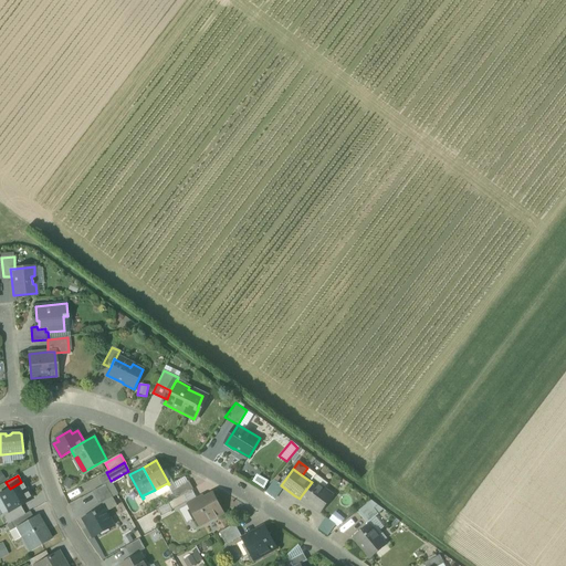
[(313,481),(312,482),(301,496),(311,503),(310,505),(318,512),(332,495),(313,481)]
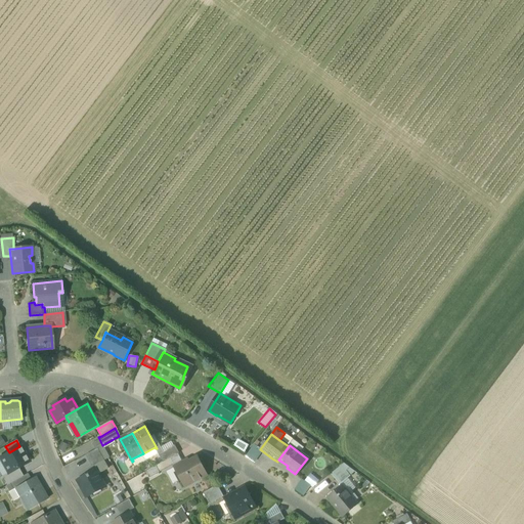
[(18,468),(30,462),(20,446),(19,446),(9,452),(0,456),(0,462),(6,474),(7,474),(18,468)]
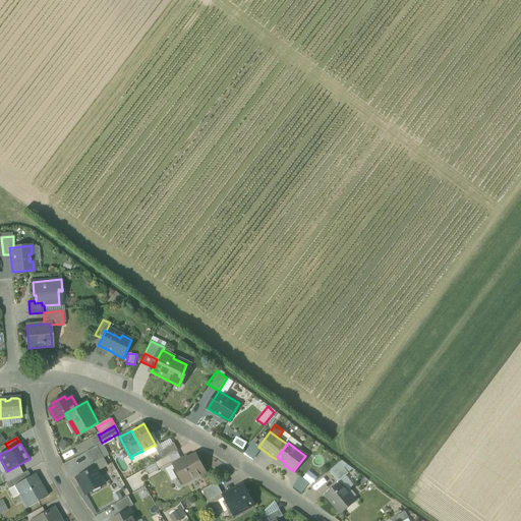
[(244,452),(253,459),(261,451),(251,444),(244,452)]
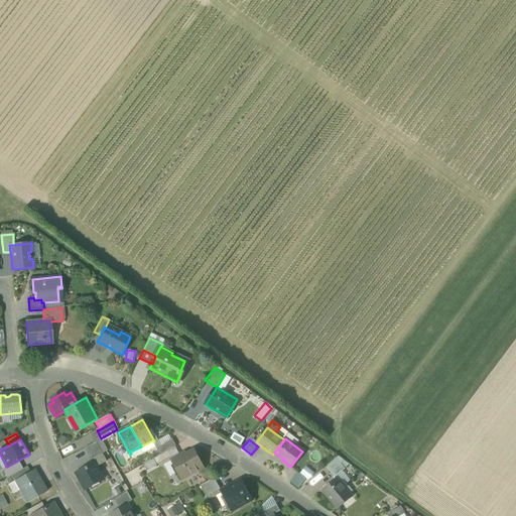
[(157,448),(161,456),(167,452),(174,447),(171,440),(157,448)]
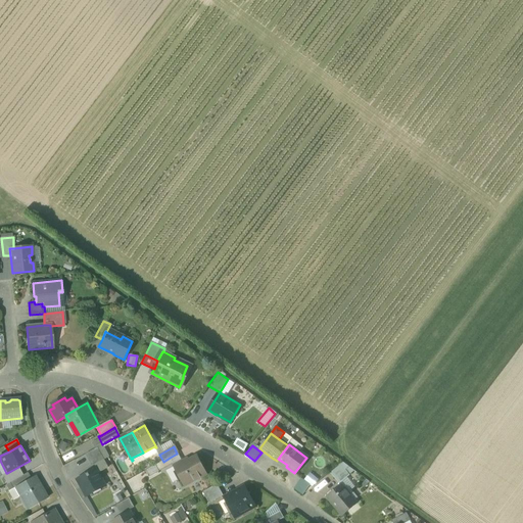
[(87,455),(93,466),(104,460),(98,448),(87,455)]
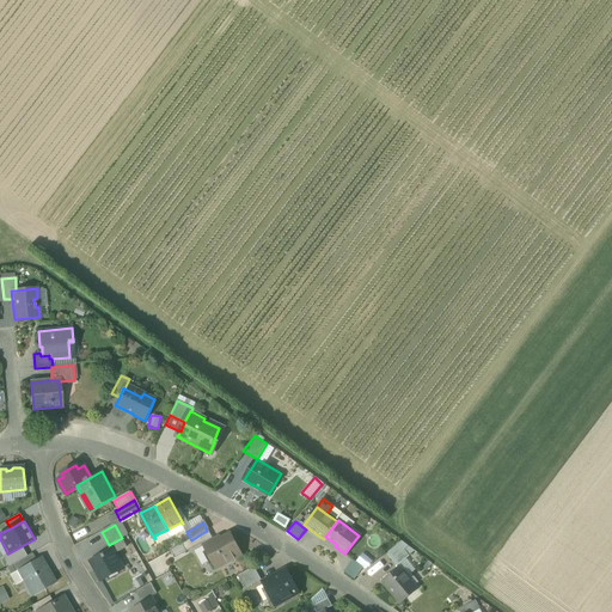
[(207,531),(199,536),(203,543),(202,544),(203,546),(213,542),(207,531)]
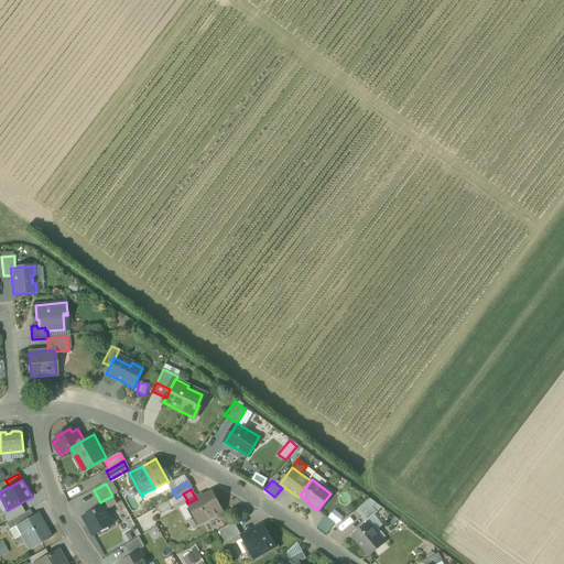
[(187,503),(199,524),(224,511),(213,492),(198,500),(197,498),(196,499),(187,503)]
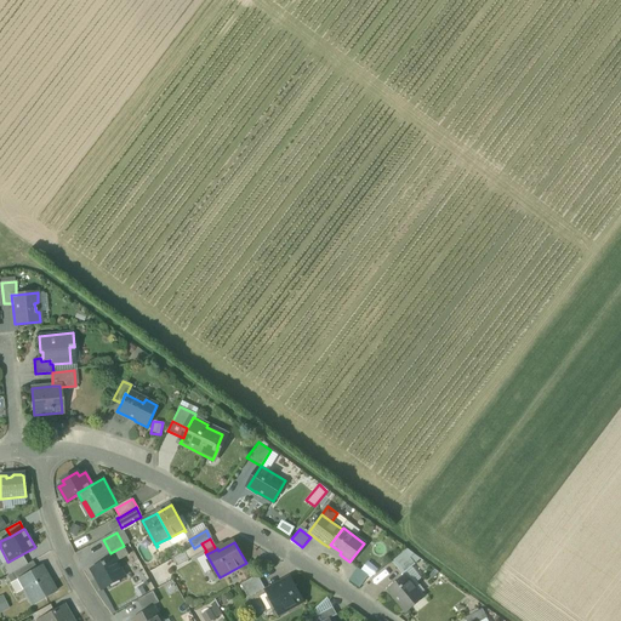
[(189,560),(205,552),(206,551),(201,543),(194,548),(184,553),(189,560)]
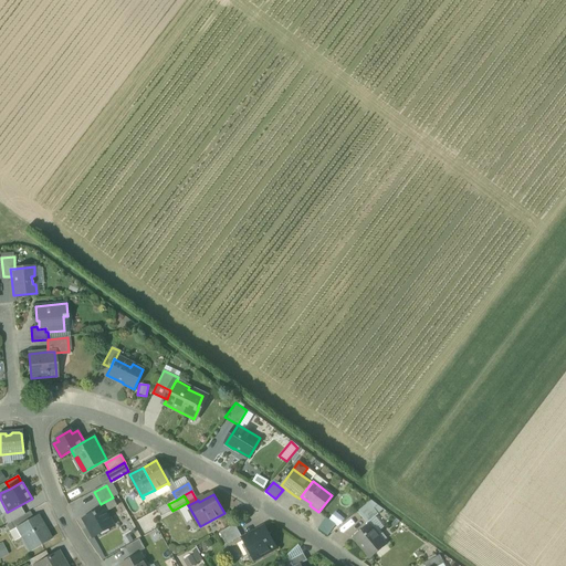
[(363,517),(367,523),(378,514),(374,509),(378,505),(371,501),(358,512),(363,517)]
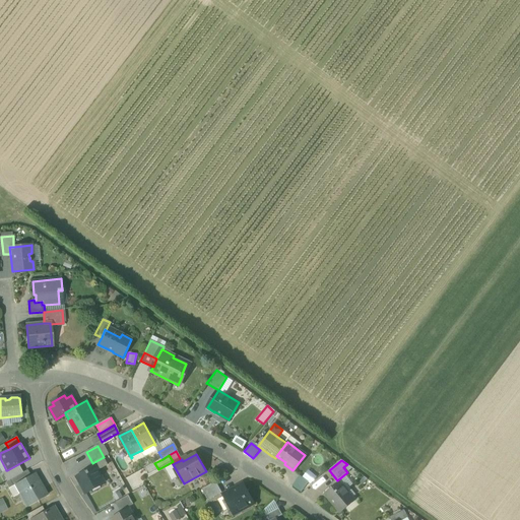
[(7,470),(6,470),(2,473),(6,481),(9,480),(22,472),(18,464),(7,470)]
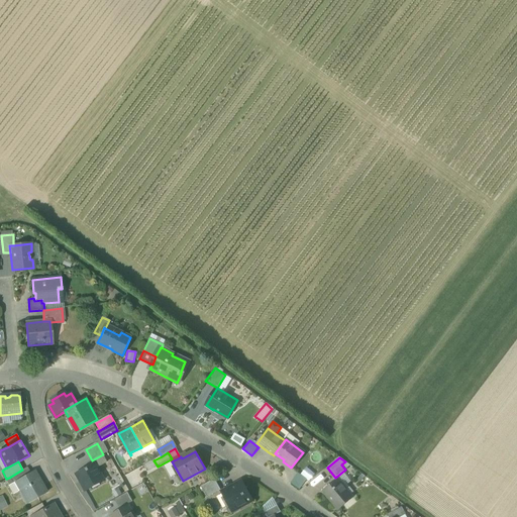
[(77,474),(86,491),(104,481),(95,463),(77,474)]
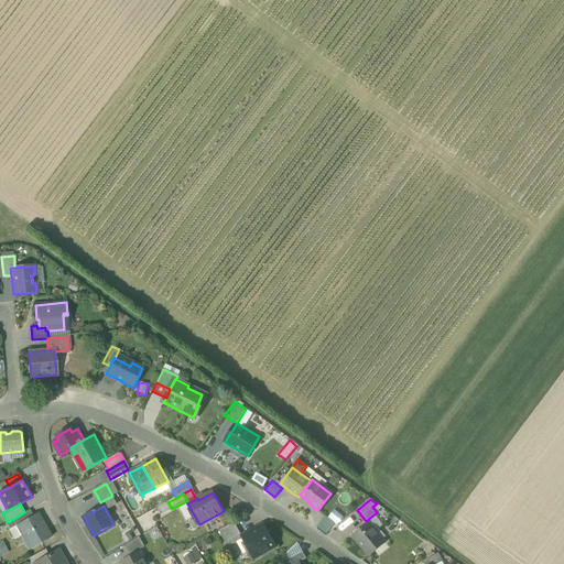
[(10,521),(13,528),(17,525),(33,516),(30,510),(24,512),(10,521)]
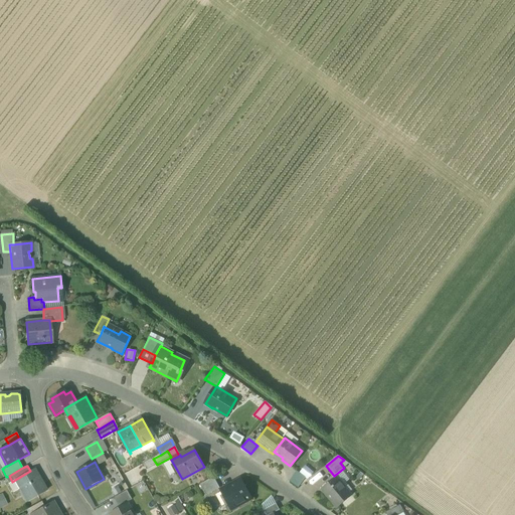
[(124,474),(128,482),(142,474),(138,466),(124,474)]
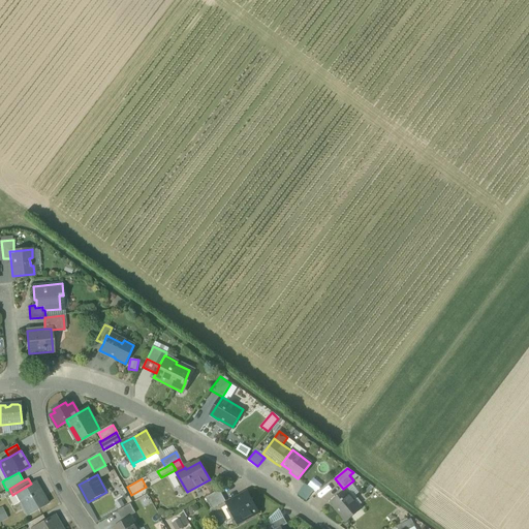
[(16,493),(21,501),(28,516),(48,504),(34,483),(31,484),(16,493)]
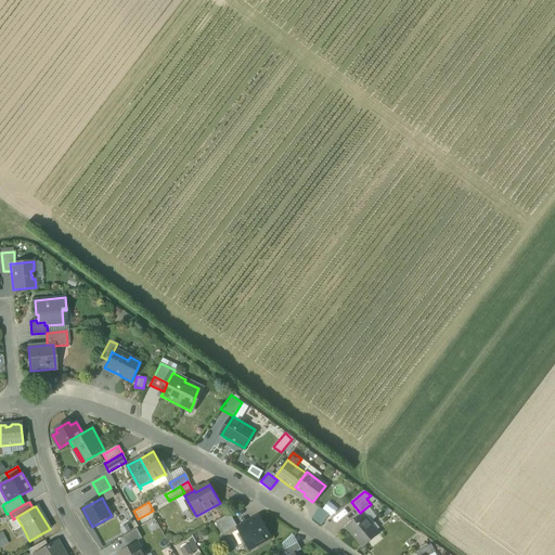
[(313,518),(322,525),(330,515),(321,508),(313,518)]
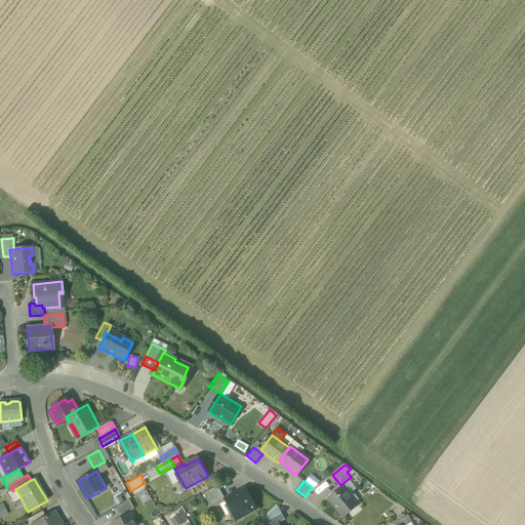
[(204,494),(211,506),(225,498),(218,486),(204,494)]
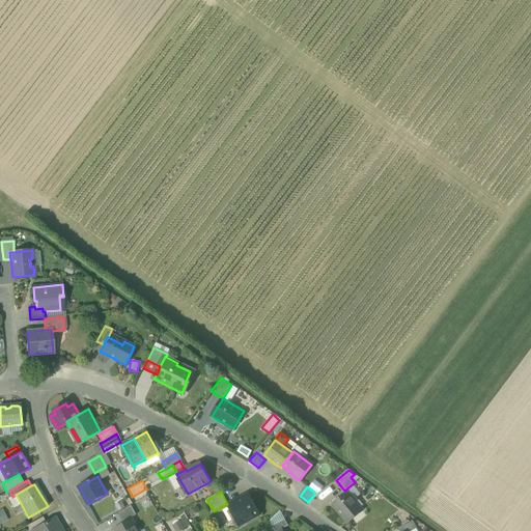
[(332,504),(348,524),(358,515),(355,511),(360,507),(346,492),(332,504)]
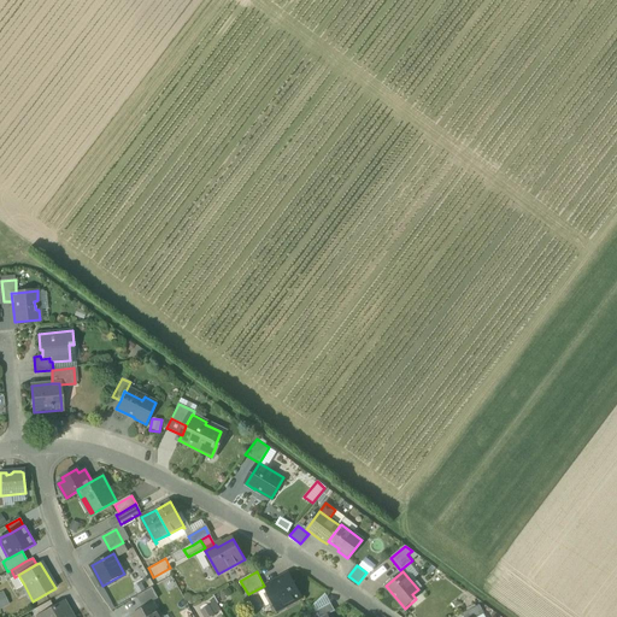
[(264,588),(276,611),(303,598),(291,574),(289,574),(291,576),(277,583),(276,581),(264,588)]
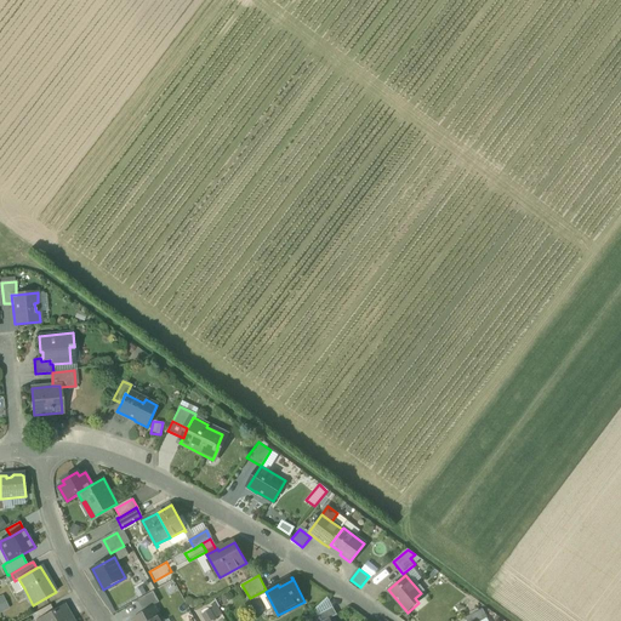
[(17,592),(24,588),(18,579),(15,581),(12,582),(17,592)]
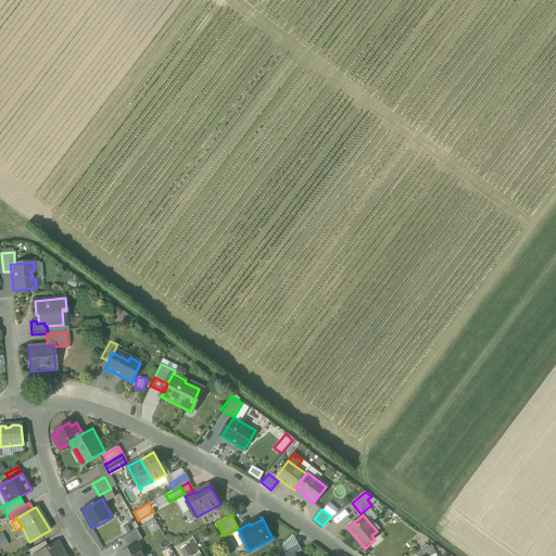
[(124,538),(129,547),(143,540),(138,530),(124,538)]
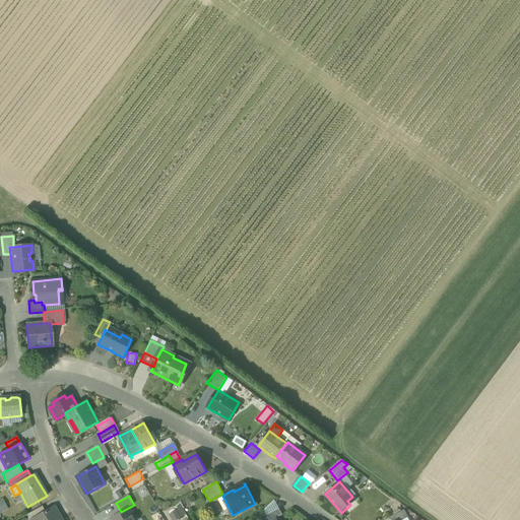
[(27,514),(30,519),(45,512),(42,507),(27,514)]
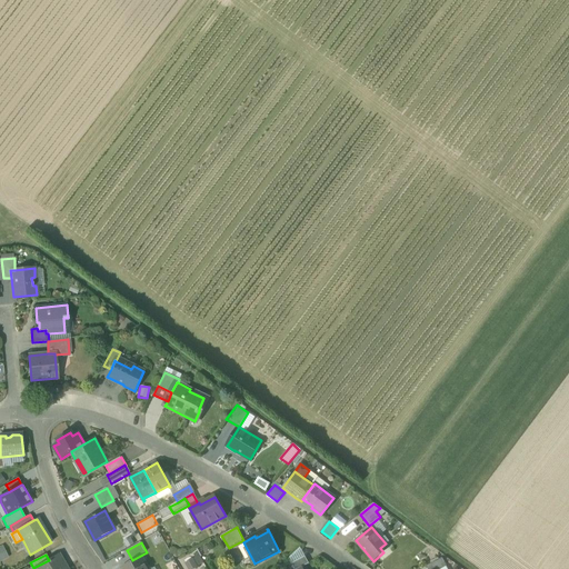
[(66,568),(58,555),(49,560),(33,568),(40,568),(41,568),(40,568),(66,568)]
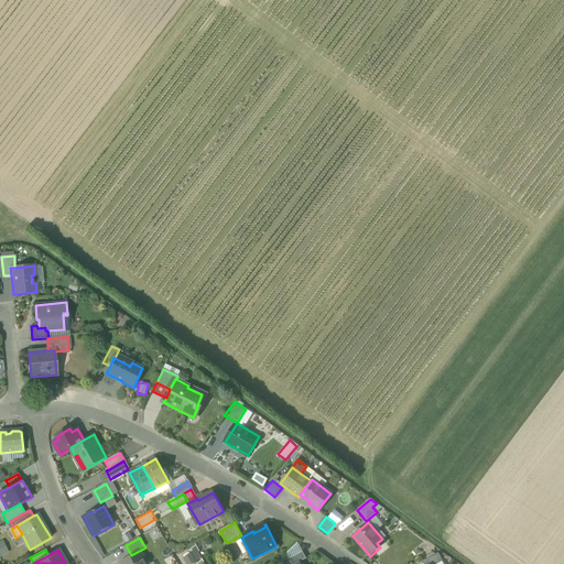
[(153,563),(147,550),(121,563),(122,563),(123,563),(153,563)]
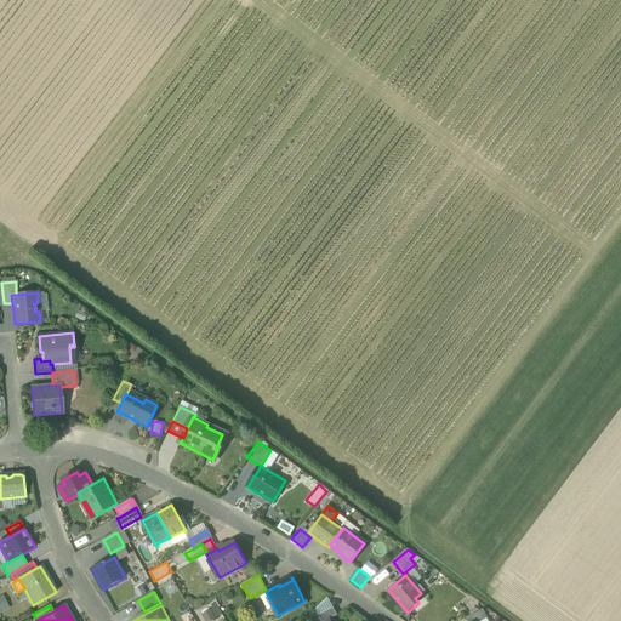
[(200,613),(204,620),(206,620),(221,615),(217,605),(200,613)]
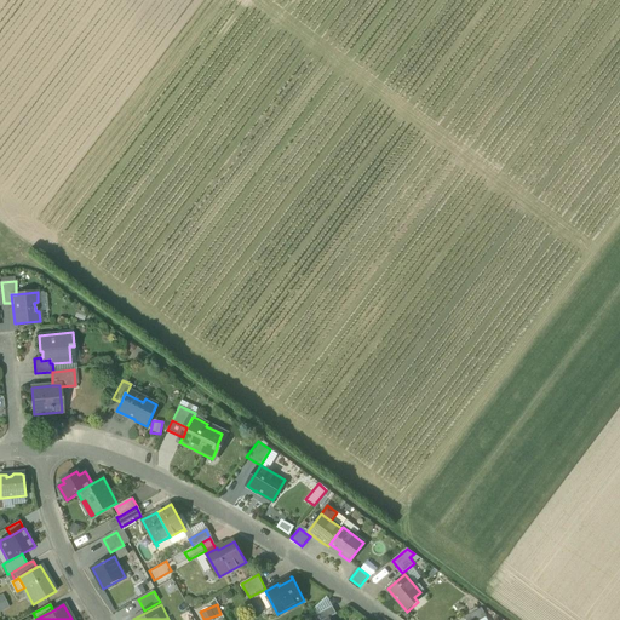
[(319,614),(321,619),(323,619),(329,618),(336,614),(332,607),(319,614)]
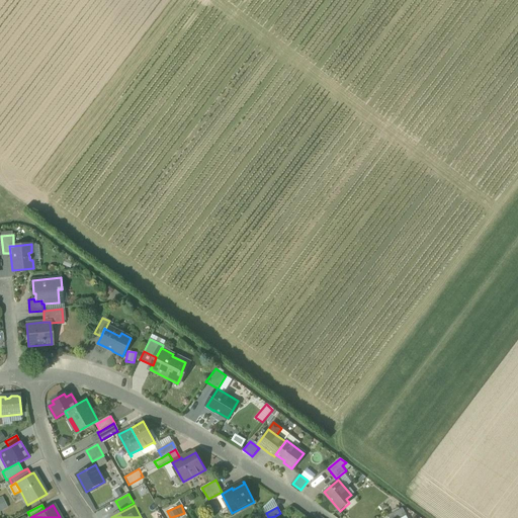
[(390,515),(391,517),(403,517),(407,516),(403,508),(390,515)]
